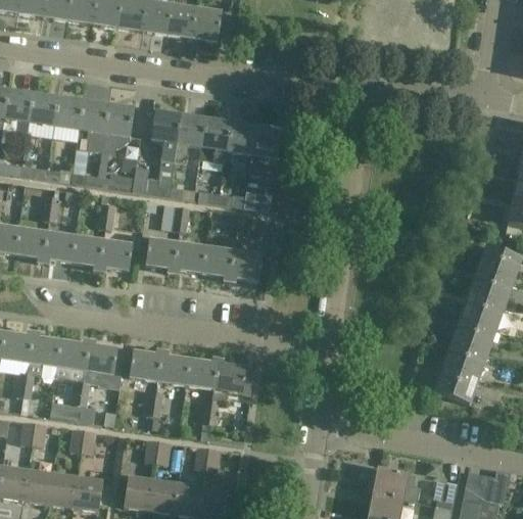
[(0,0),(0,9),(18,12),(20,0),(0,0)]
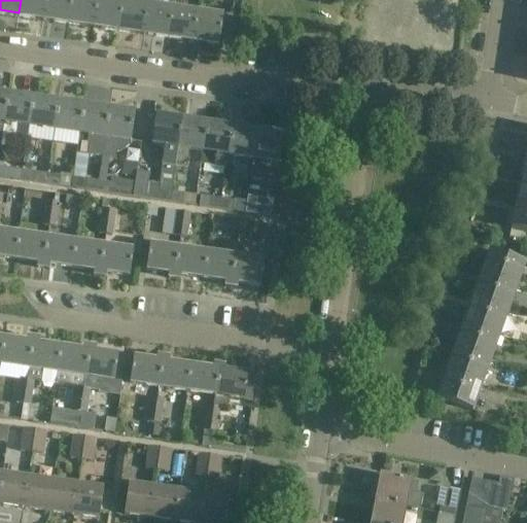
[(43,16),(45,0),(21,0),(19,12),(43,16)]
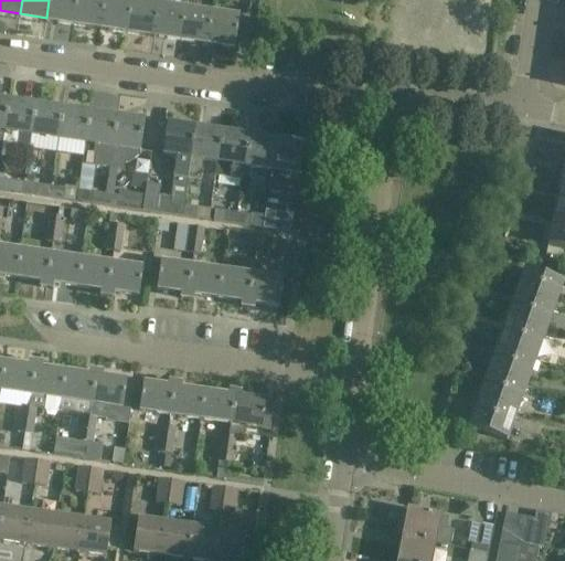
[(74,21),(76,0),(49,0),(46,18),(74,21)]
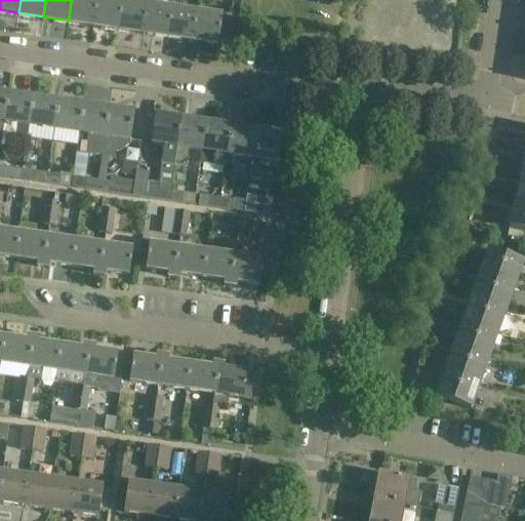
[(93,24),(96,0),(71,0),(69,19),(93,24)]
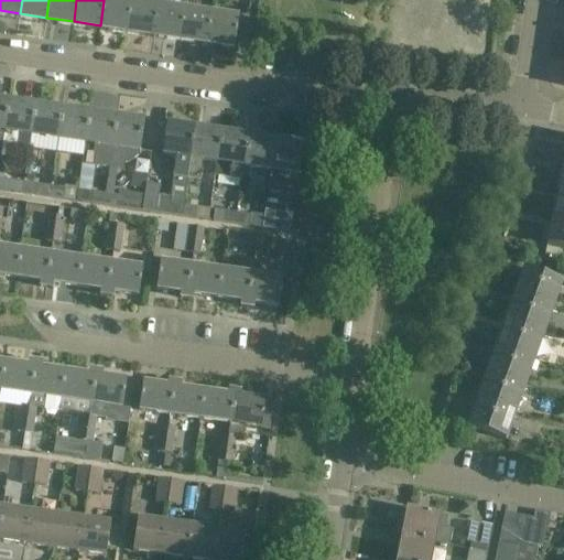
[(127,29),(132,0),(104,0),(100,25),(127,29)]
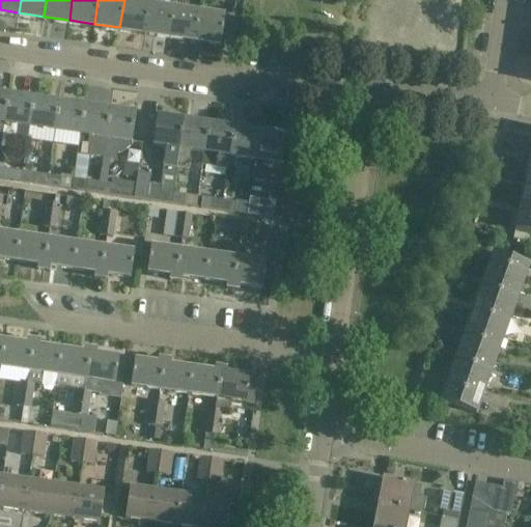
[(124,0),(119,27),(145,31),(149,1),(139,0),(124,0)]
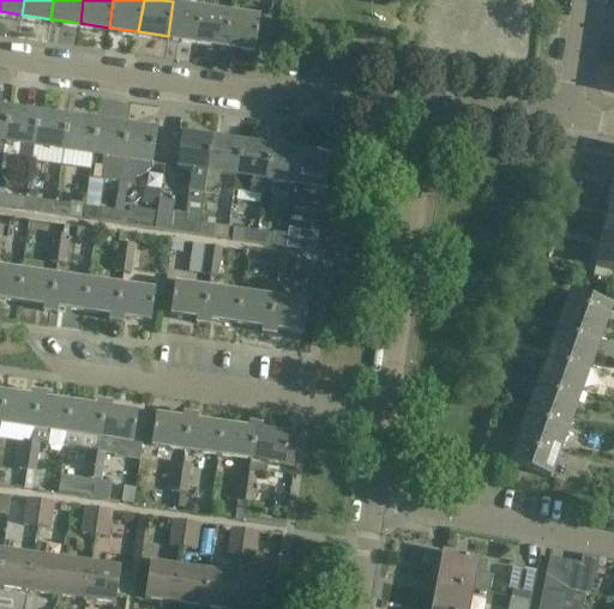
[(202,6),(173,1),(168,36),(197,40),(202,6)]
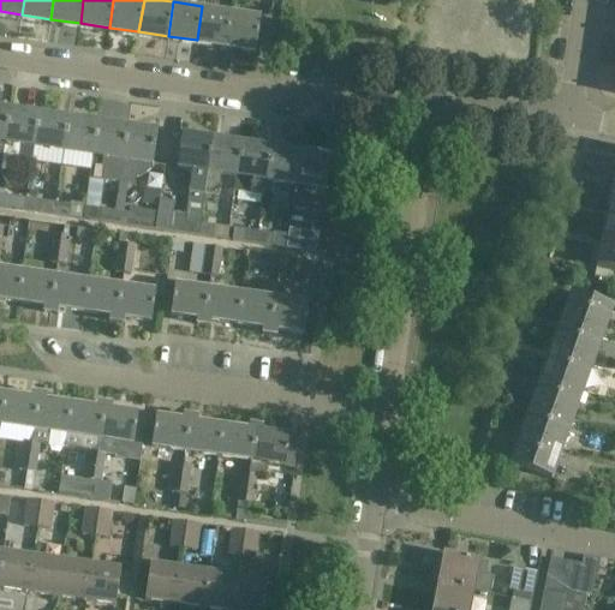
[(227,45),(232,10),(202,6),(197,40),(227,45)]
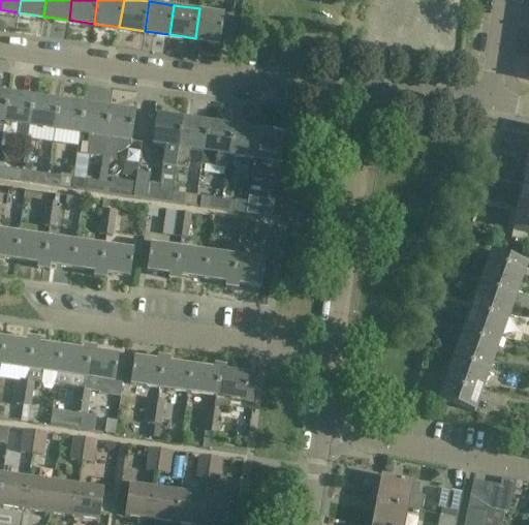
[(225,12),(199,8),(195,38),(221,41),(225,12)]
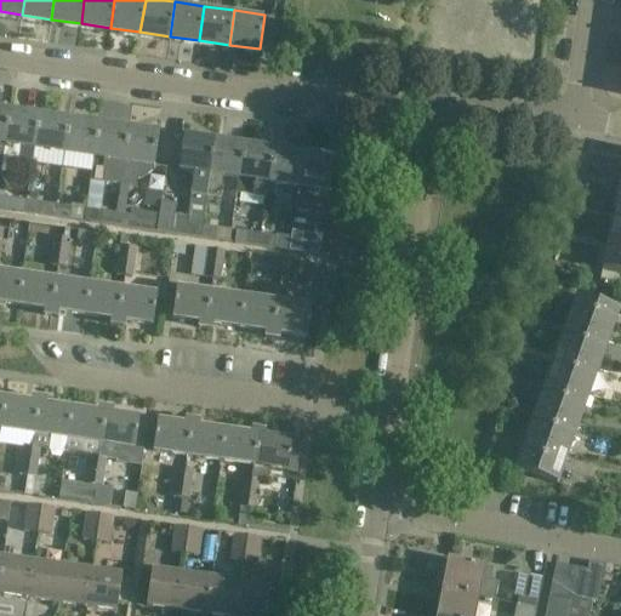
[(33,143),(39,109),(9,106),(1,158),(17,160),(21,142),(33,143)]
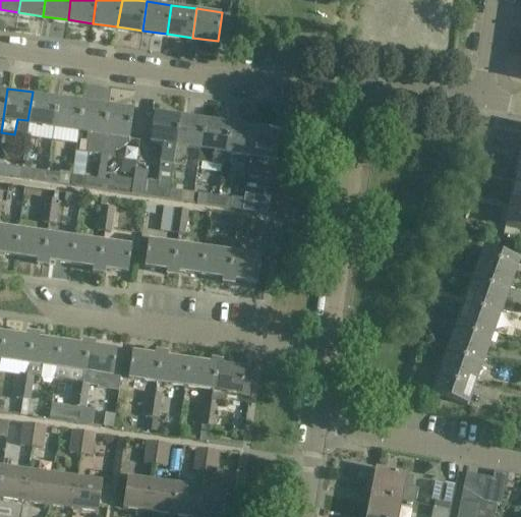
[(27,120),(53,124),(57,96),(33,92),(27,120)]
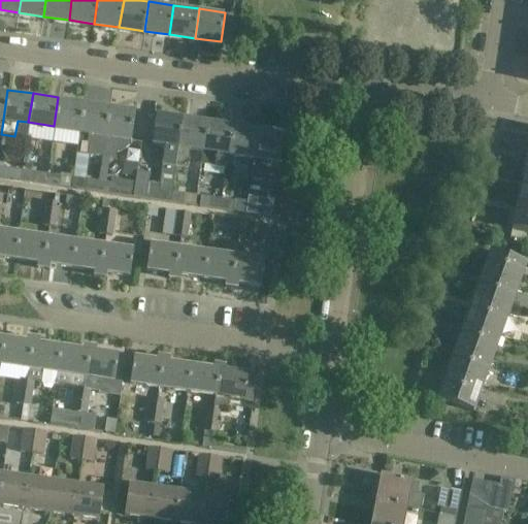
[(58,97),(54,126),(79,130),(84,101),(58,97)]
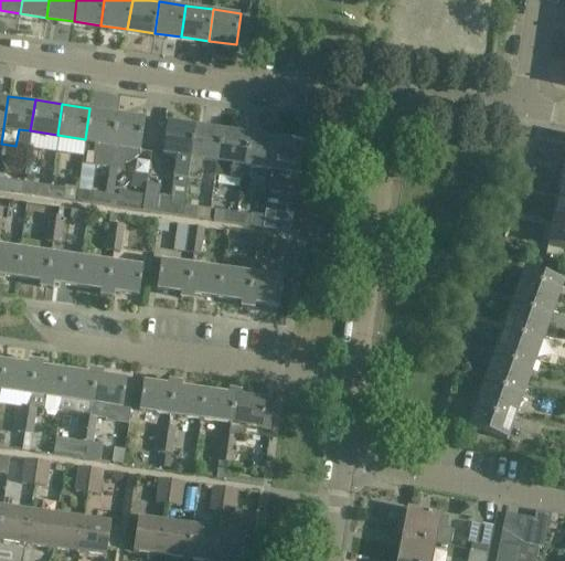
[(109,163),(116,113),(89,108),(85,139),(95,140),(94,148),(97,149),(95,162),(109,163)]
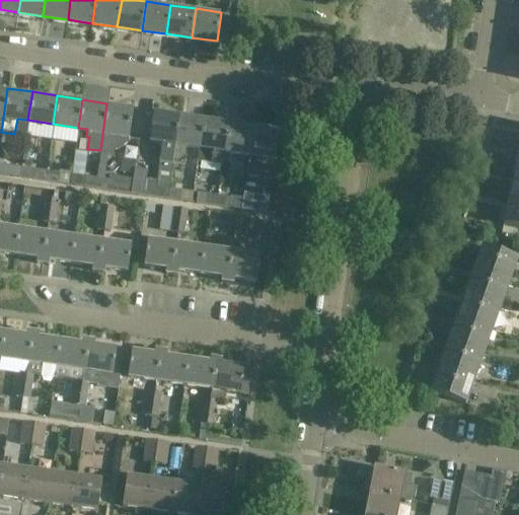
[(106,103),(100,150),(115,153),(116,145),(119,146),(128,139),(133,106),(106,103)]
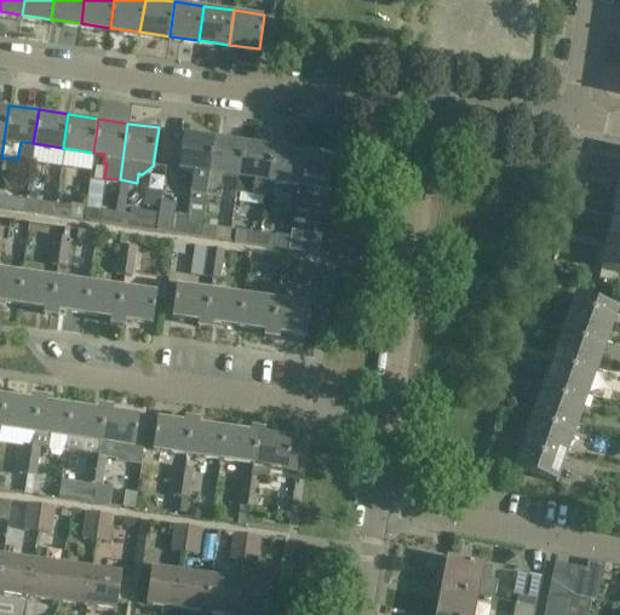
[(183,132),(178,165),(193,166),(189,190),(185,213),(188,213),(187,219),(201,222),(206,193),(214,137),(183,132)]
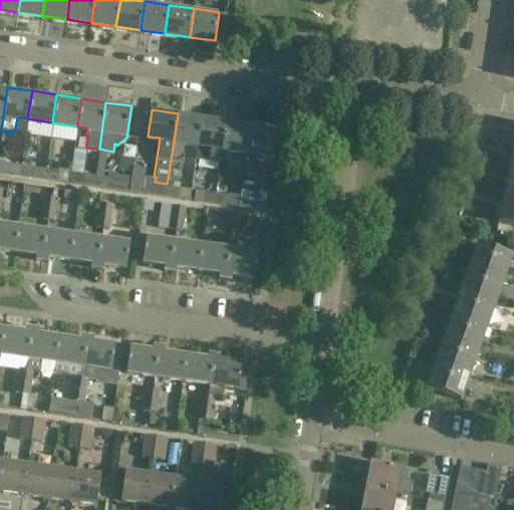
[(197,144),(201,116),(178,113),(171,160),(182,161),(185,142),(197,144)]
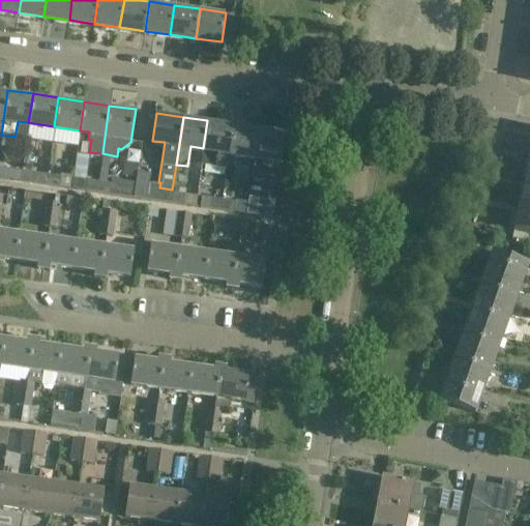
[(230,152),(233,124),(207,120),(203,148),(201,162),(228,165),(230,152)]
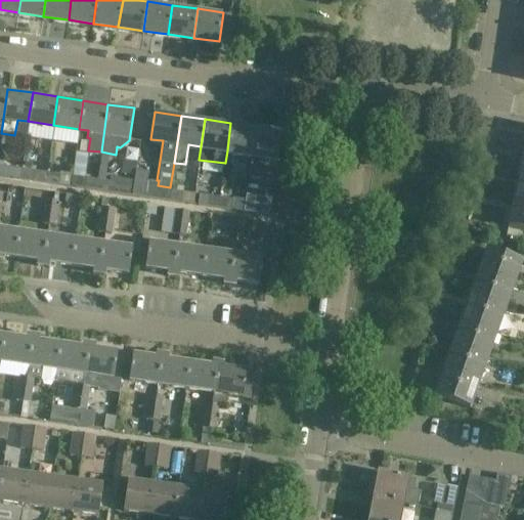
[(227,150),(251,154),(255,127),(230,123),(227,150)]
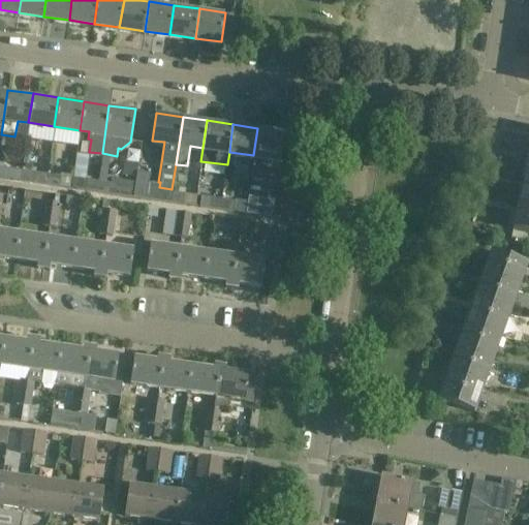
[(257,128),(253,155),(250,176),(265,178),(268,158),(280,159),(284,131),(257,128)]
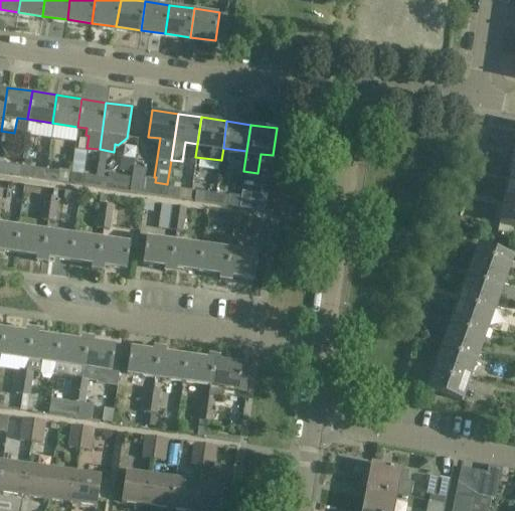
[(0,159),(0,170),(19,173),(21,163),(0,159)]
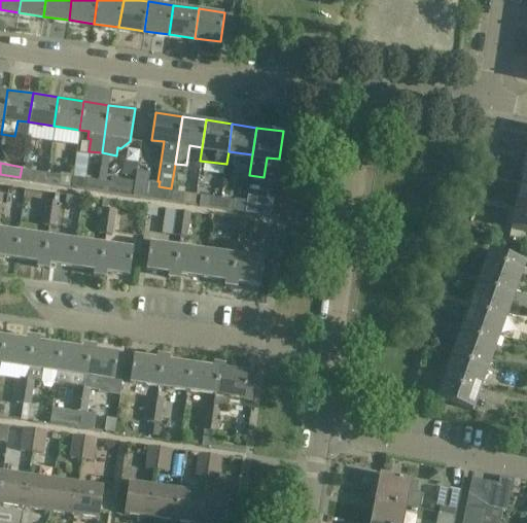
[(170,199),(171,188),(159,186),(160,181),(157,181),(147,179),(149,171),(137,168),(133,193),(170,199)]
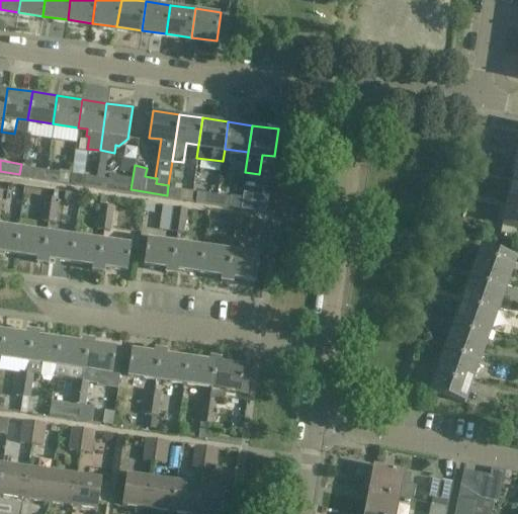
[(46,178),(47,168),(33,166),(31,176),(46,178)]
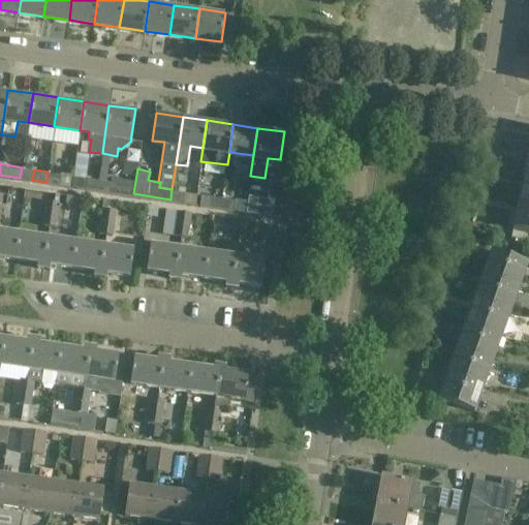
[(48,172),(47,182),(59,183),(60,173),(48,172)]
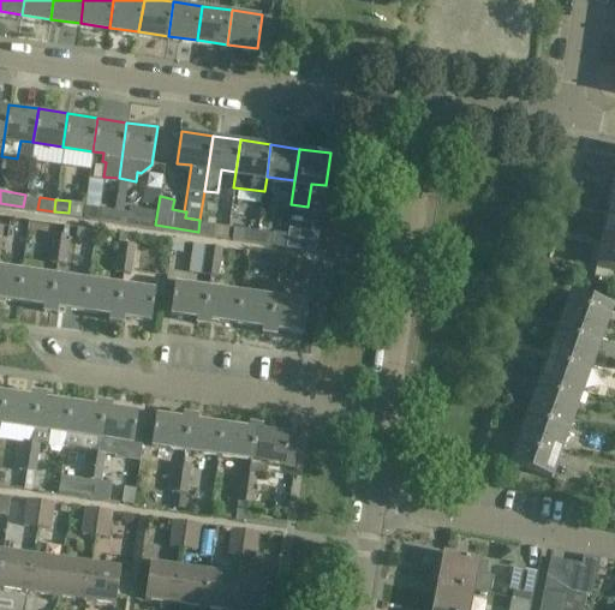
[(602,232),(614,234),(614,203),(608,202),(602,232)]
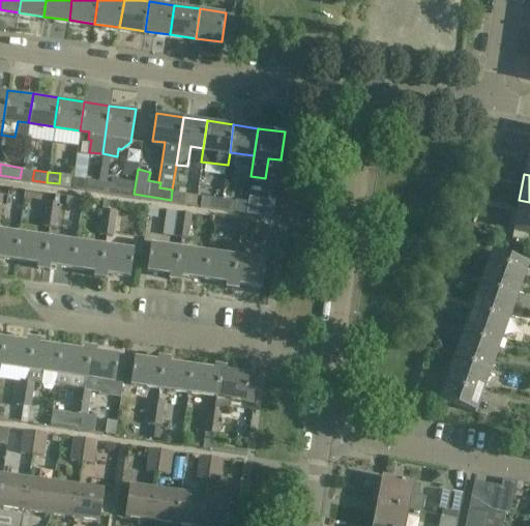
[(84,187),(97,190),(99,179),(85,177),(84,187)]
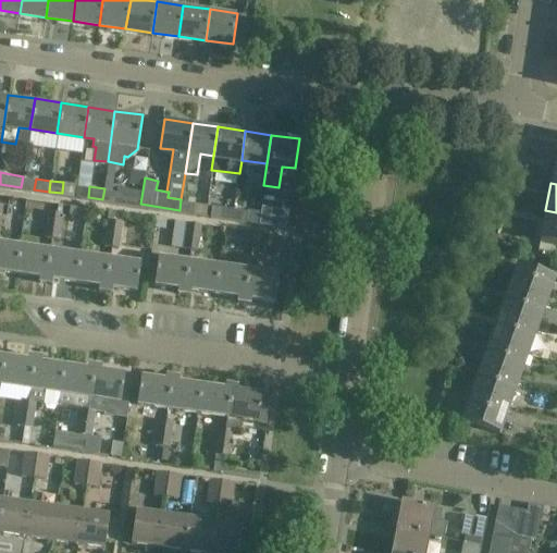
[(104,188),(102,199),(119,201),(121,191),(104,188)]
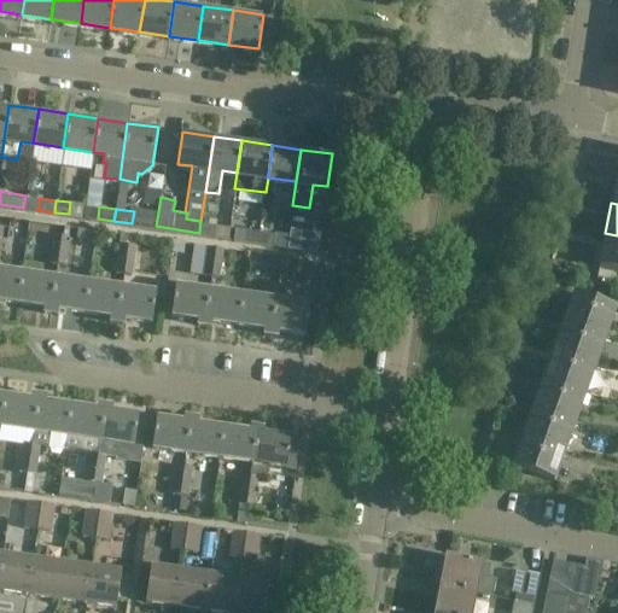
[(200,221),(199,233),(213,235),(215,223),(200,221)]
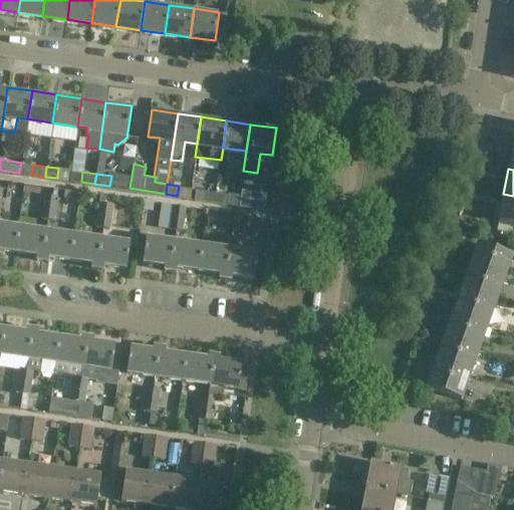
[(196,188),(194,198),(202,199),(212,200),(215,201),(216,191),(203,189),(196,188)]
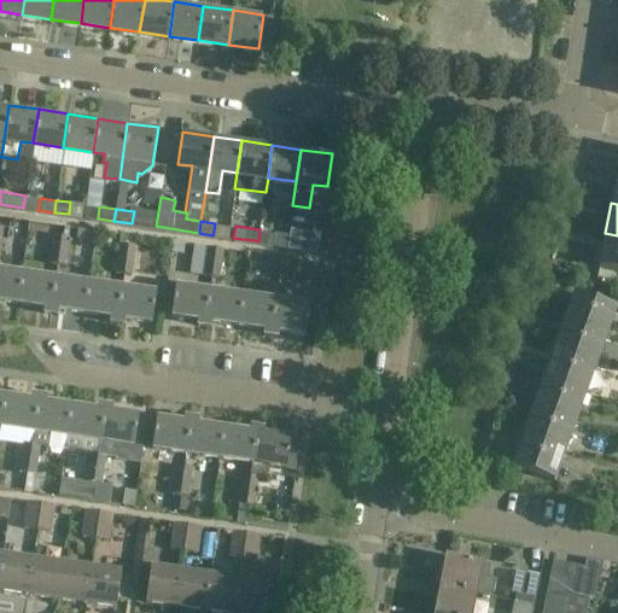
[(319,231),(290,226),(286,245),(316,250),(319,231)]
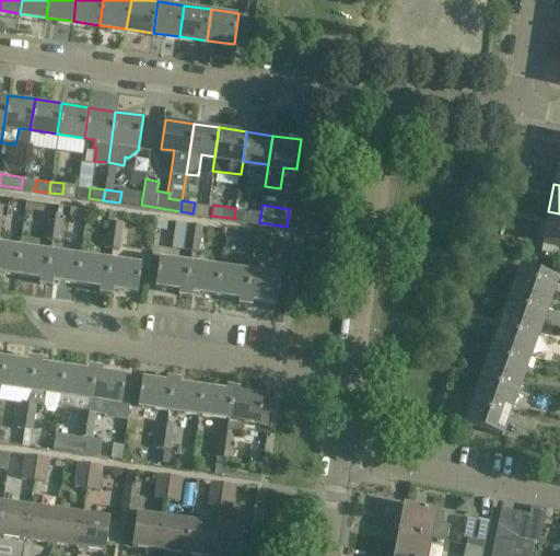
[(248,210),(235,208),(234,219),(247,221),(248,210)]
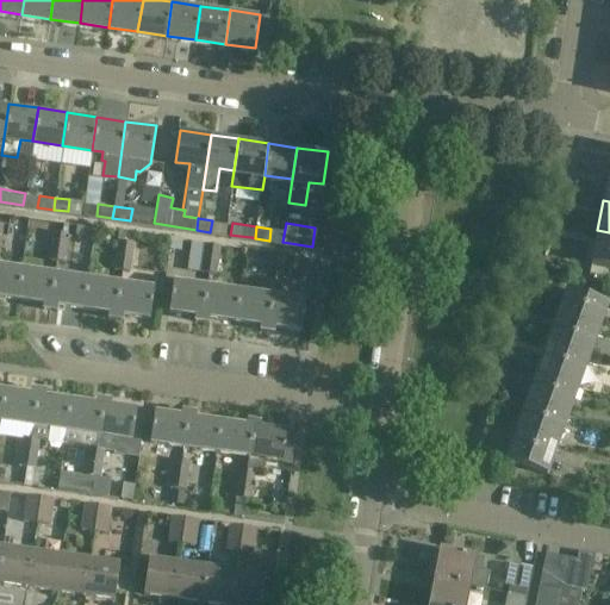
[(51,229),(48,256),(56,257),(60,230),(51,229)]
